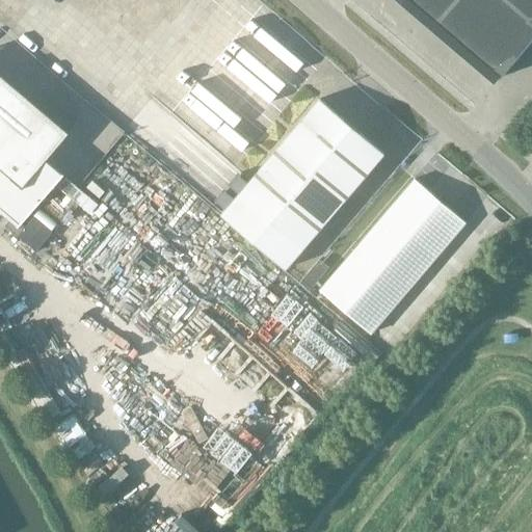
[(455,0),(407,0),(435,24),(455,0)]
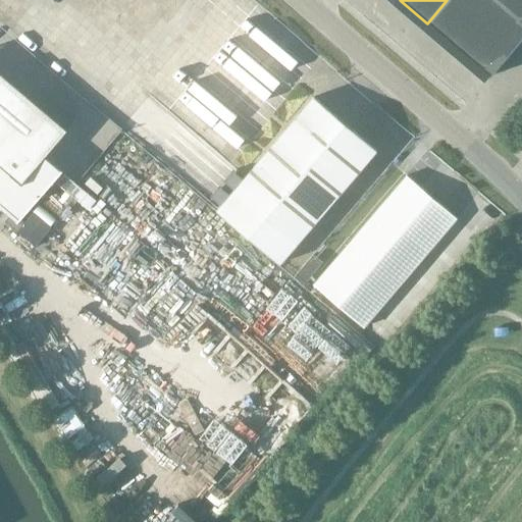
[(500,2),(497,0),(447,0),(427,23),(459,50),(500,2)]
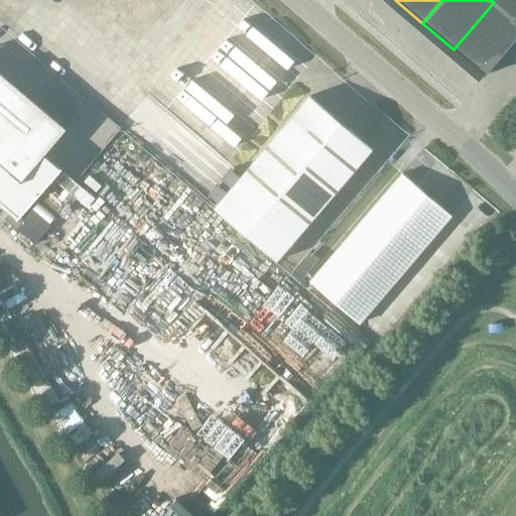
[(515,0),(491,0),(494,2),(515,20),(515,0)]
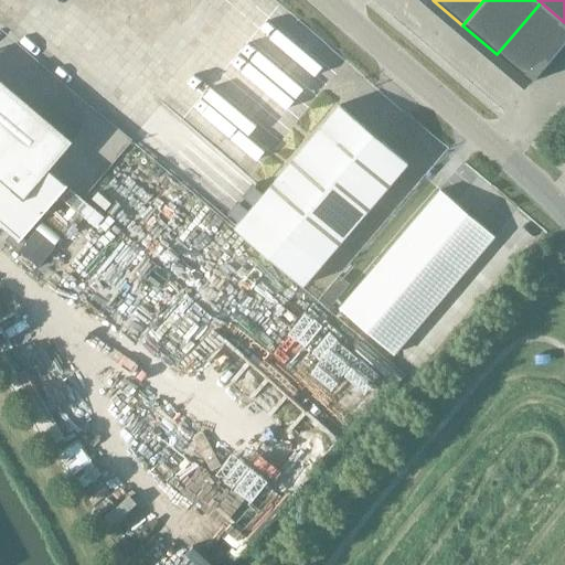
[(564,22),(541,2),(497,54),(531,83),(564,42),(564,22)]
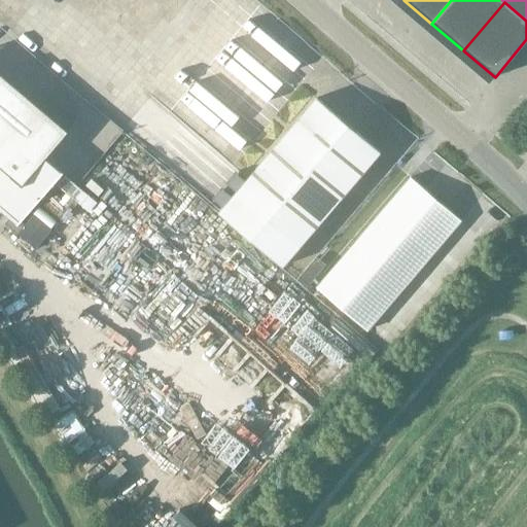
[(188,113),(197,103),(137,56),(113,85),(159,121),(174,102),(188,113)]
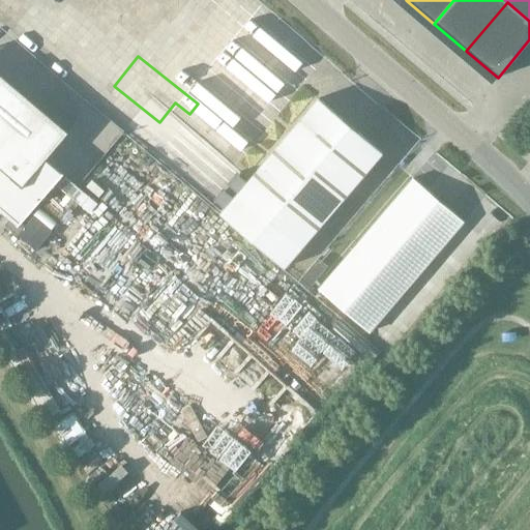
[(62,173),(57,168),(45,157),(67,130),(51,117),(0,74),(0,212),(9,221),(5,225),(17,235),(24,227),(19,224),(52,184),(62,173)]
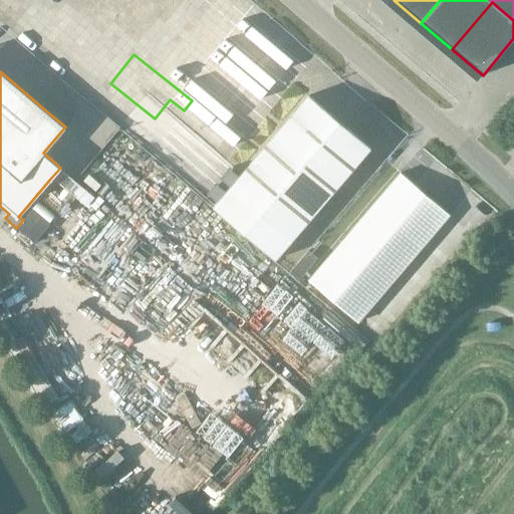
[(198,72),(191,80),(232,117),(240,108),(198,72)]
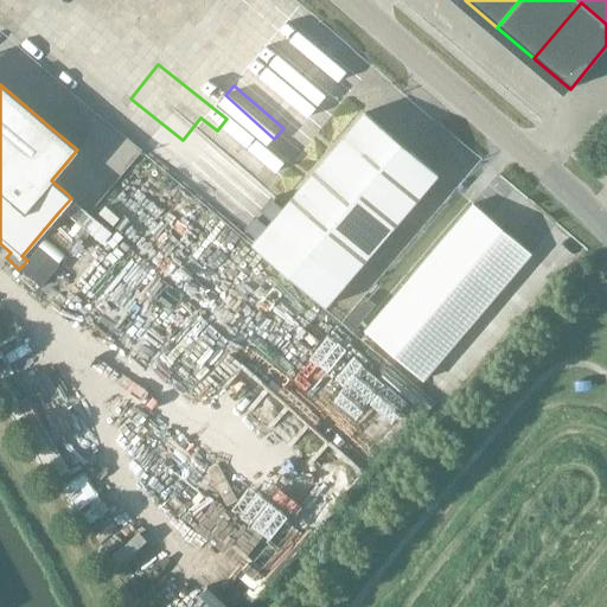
[(304,120),(312,110),(285,87),(275,97),(304,120)]
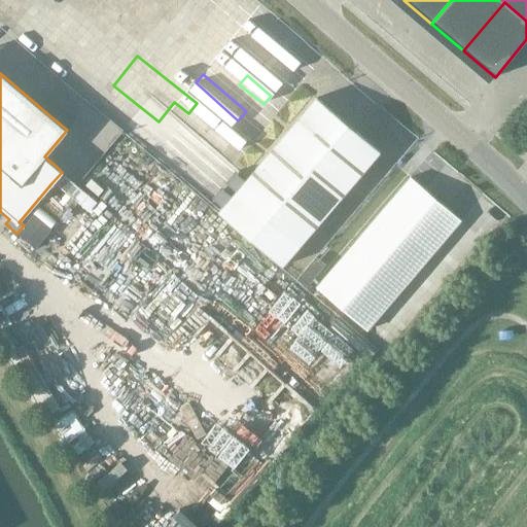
[(282,267),(380,152),(316,99),(218,213),(282,267)]
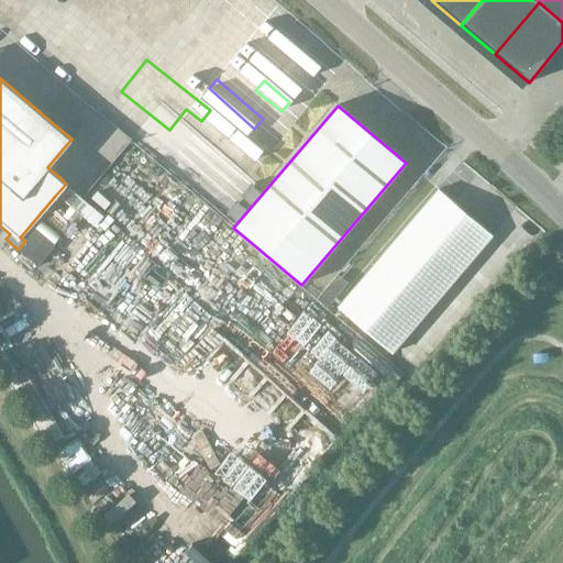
[(392,354),(493,236),(438,190),(338,308),(392,354)]
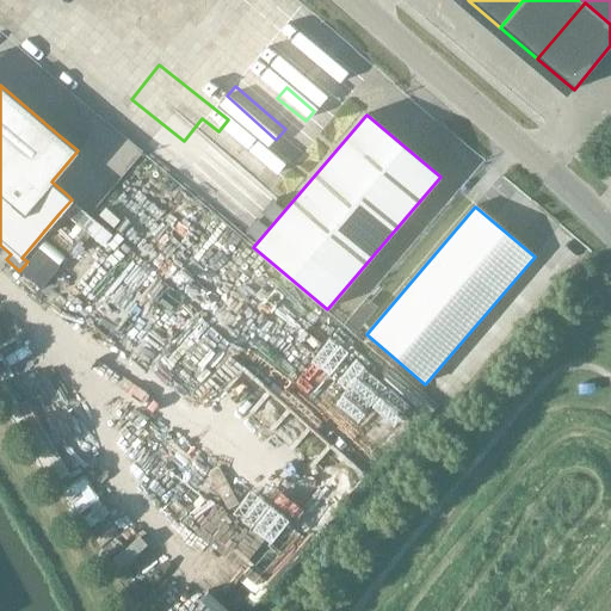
[(283,506),(273,517),(301,541),(310,530),(283,506)]
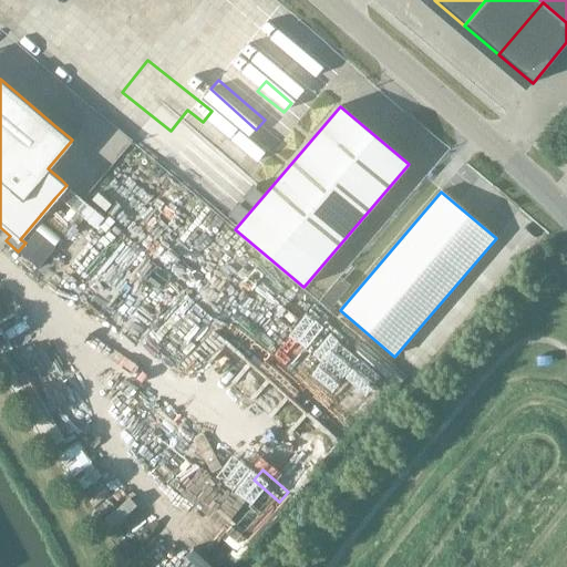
[(248,486),(238,498),(249,507),(259,495),(248,486)]
